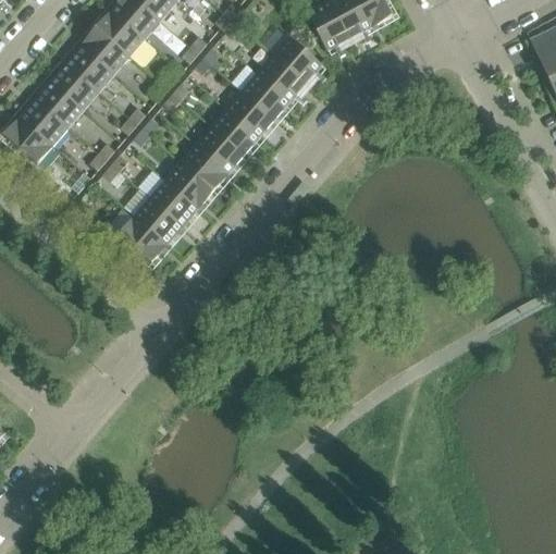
[(118,0),(110,10),(144,38),(159,21),(135,0),(118,0)]
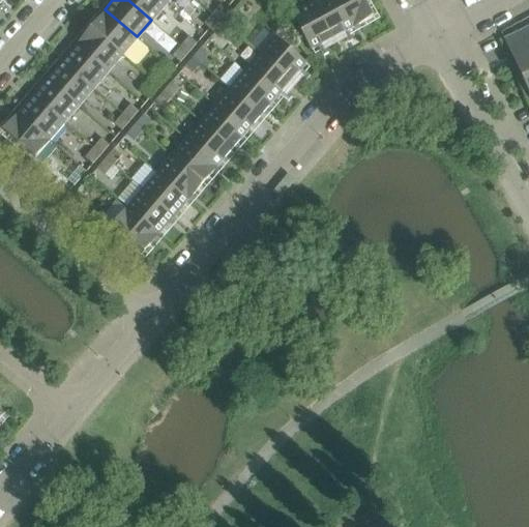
[(128,0),(151,20),(166,2),(163,0),(128,0)]
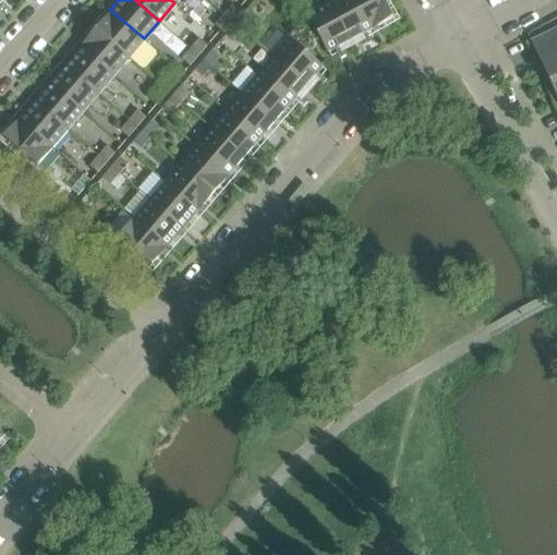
[(327,50),(350,37),(329,0),(326,0),(305,11),(306,13),(309,12),(327,47),(326,48),(327,50)]
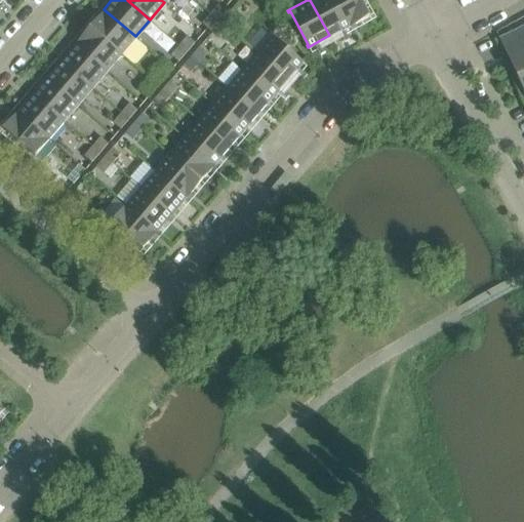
[(329,35),(349,25),(335,0),(310,0),(329,35)]
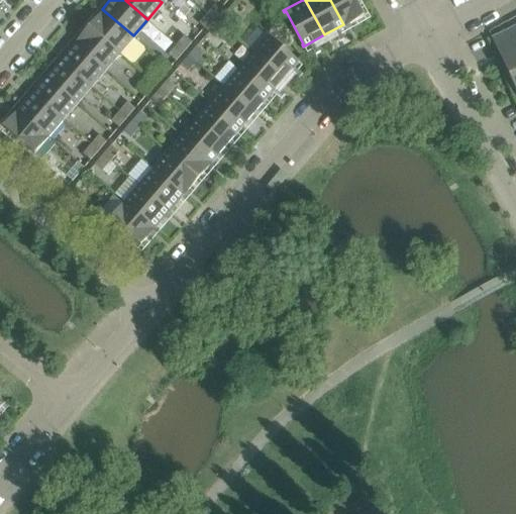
[(330,0),(343,24),(363,14),(355,0),(330,0)]
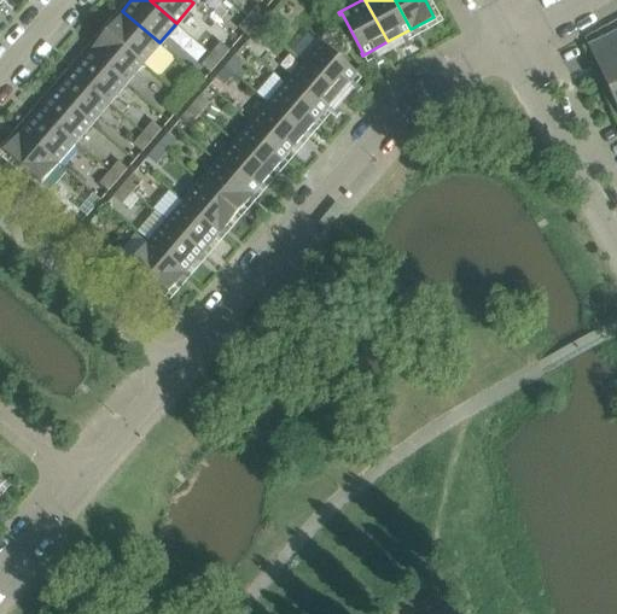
[(256,3),(246,13),(255,22),(265,10),(262,7),(256,3)]
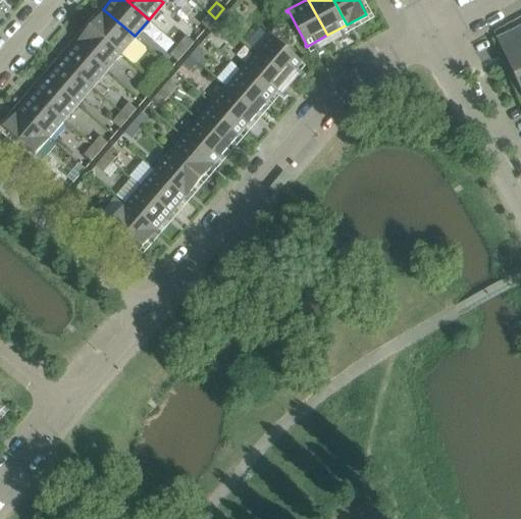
[(223,8),(215,18),(223,24),(231,15),(225,10),(223,8)]
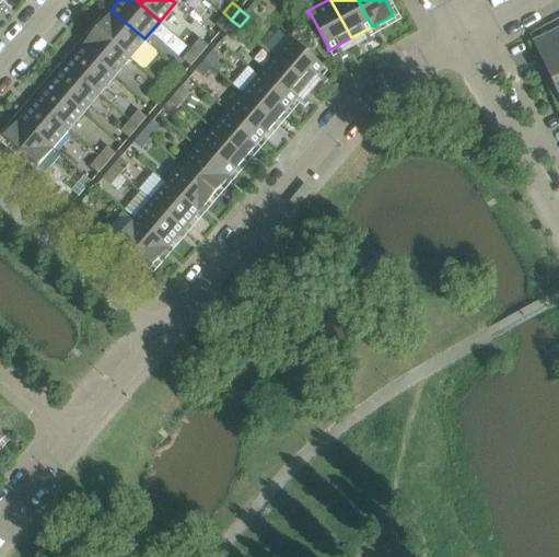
[(111,10),(94,27),(128,57),(144,38),(111,10)]
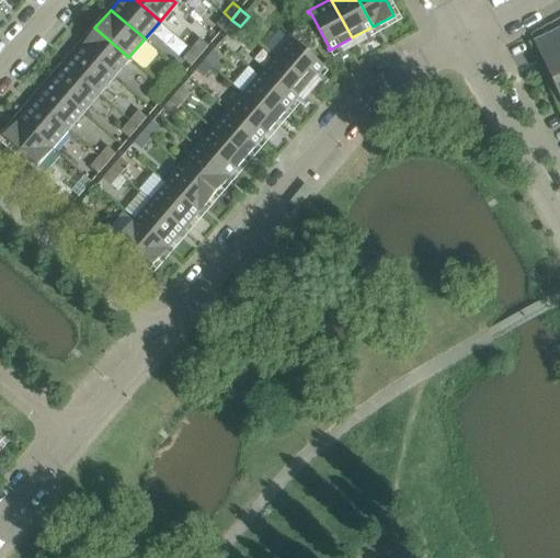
[(220,27),(223,30),(231,20),(224,12),(215,23),(220,27)]
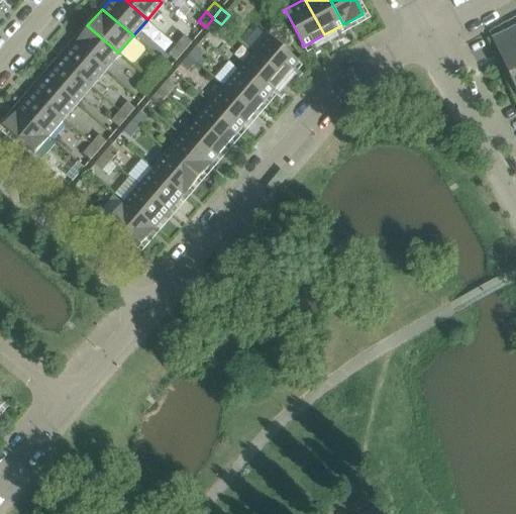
[(213,18),(205,27),(208,29),(213,33),(221,24),(213,18)]
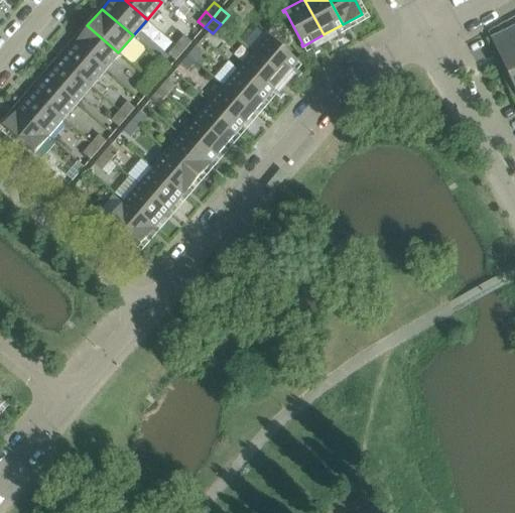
[(507,73),(514,69),(514,22),(490,34),(507,73)]
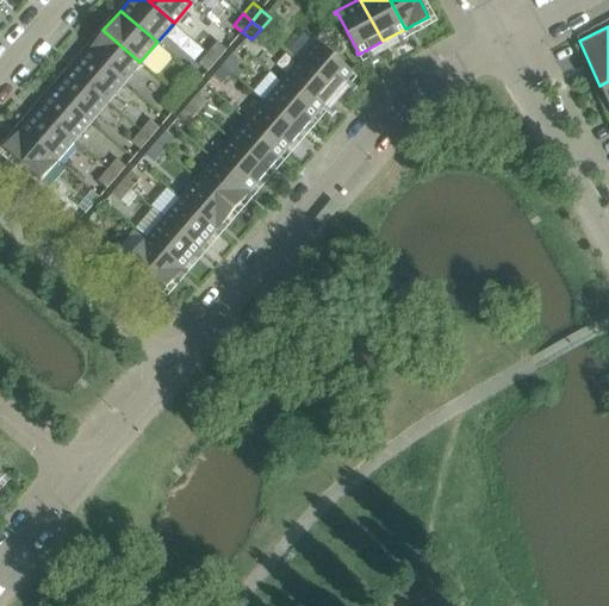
[(103,30),(86,49),(123,81),(140,62),(103,30)]
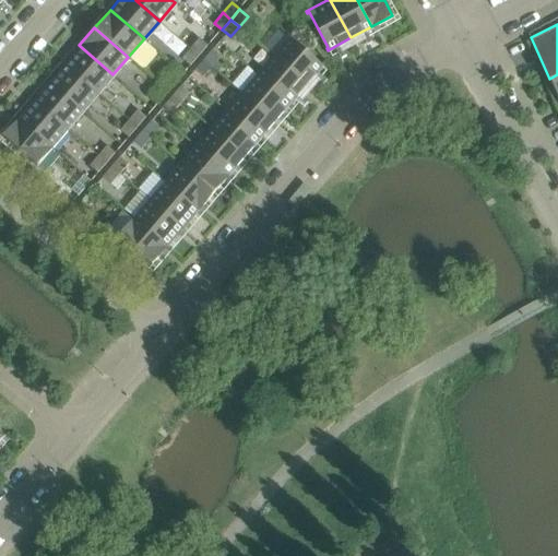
[(272,55),(306,83),(322,64),(320,62),(319,63),(289,37),(291,36),(288,35),(272,55)]
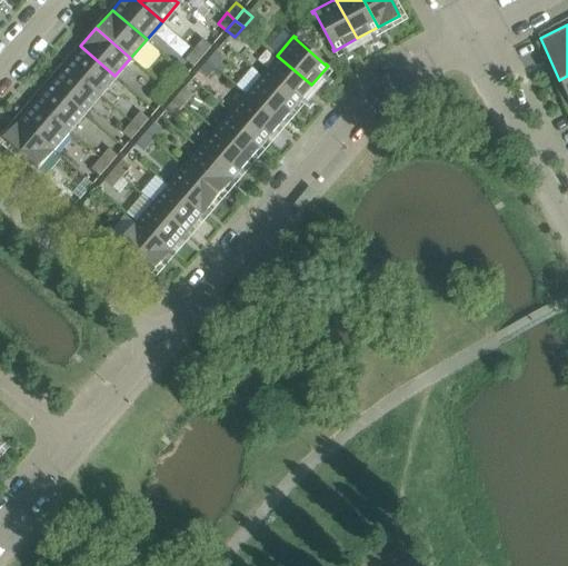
[(201,37),(192,47),(201,55),(210,43),(201,37)]
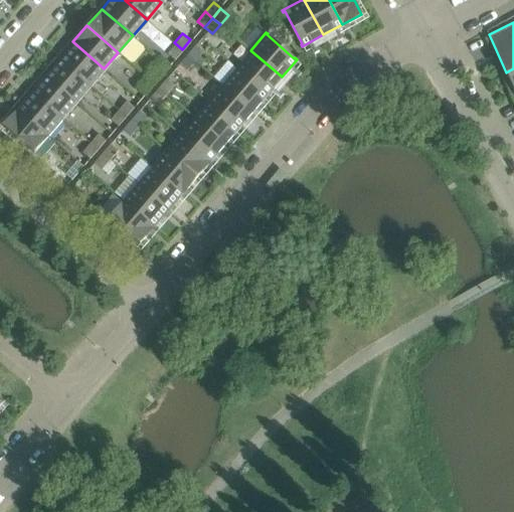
[(72,41),(58,58),(90,86),(104,68),(72,41)]
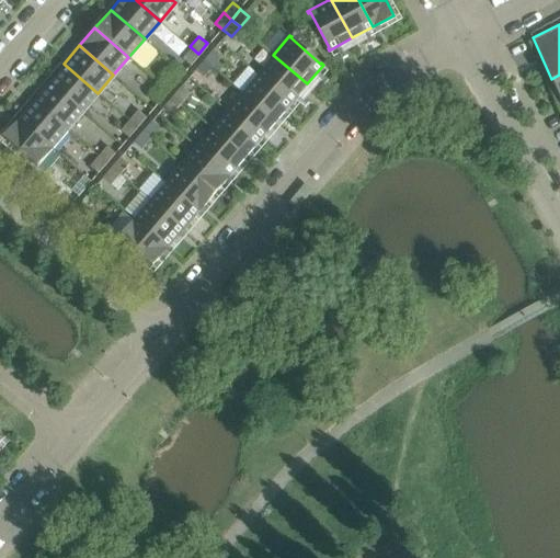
[(198,54),(190,46),(181,56),(190,64),(198,54)]
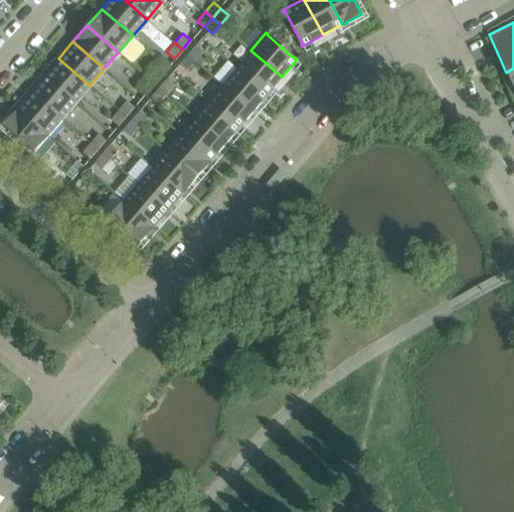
[(194,43),(186,53),(194,59),(202,50),(194,43)]
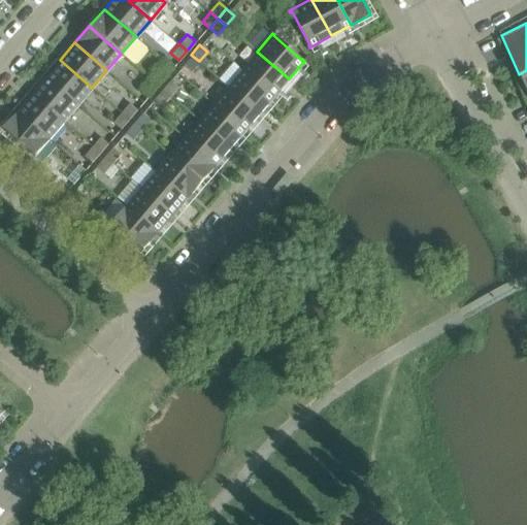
[(273,96),(289,78),(257,52),(241,68),(273,96)]
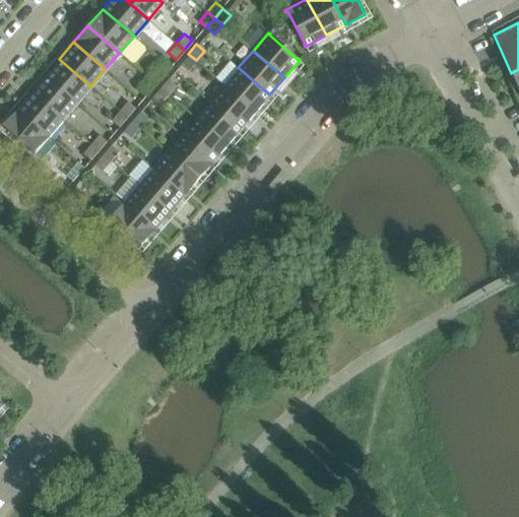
[(188,54),(180,63),(188,69),(196,60),(188,54)]
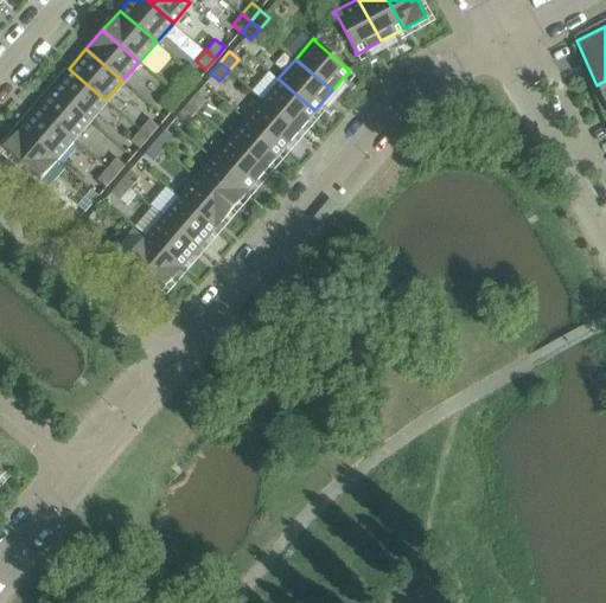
[(69,69),(52,88),(89,120),(106,101),(69,69)]
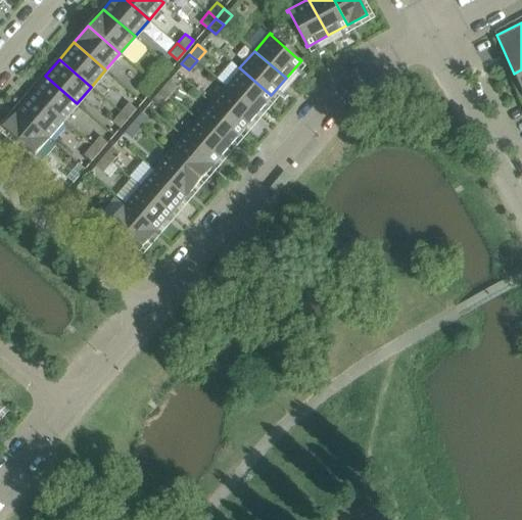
[(156,67),(148,77),(156,83),(164,74),(156,67)]
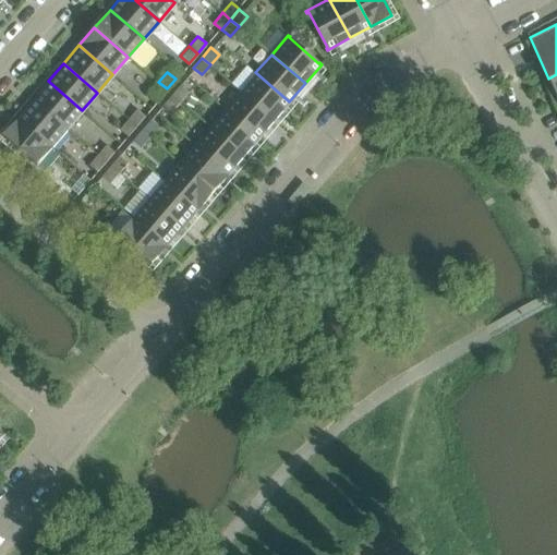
[(240,91),(274,119),(289,101),(255,72),(240,91)]
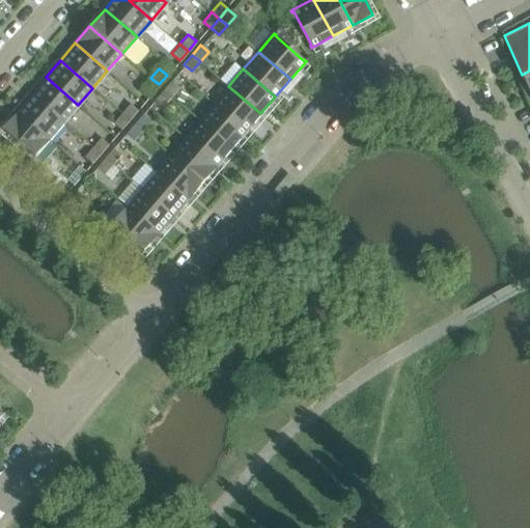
[(46,77),(31,94),(63,121),(78,105),(46,77)]
